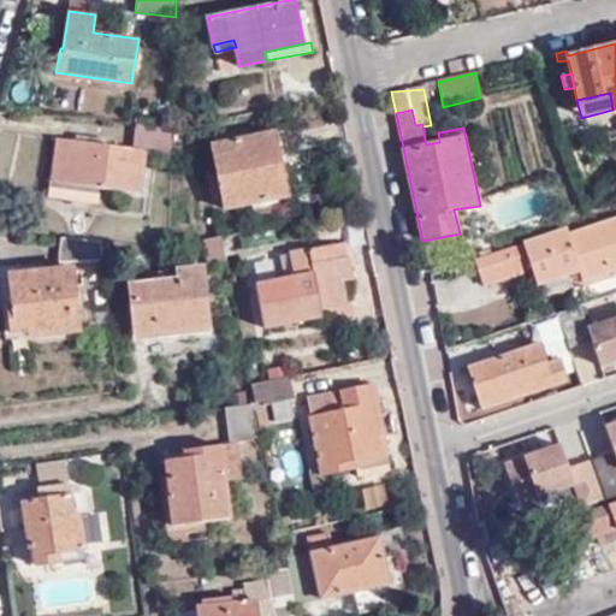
[(146,124),(172,128),(172,118),(147,116),(146,124)]
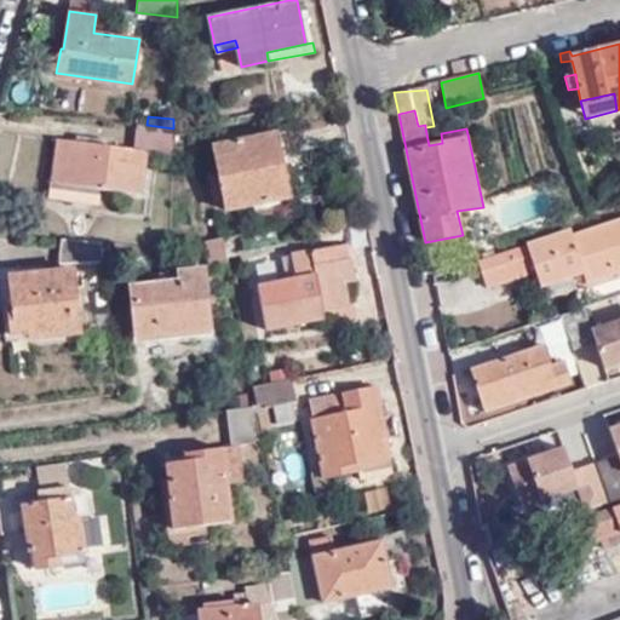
[(147,125),(137,124),(135,147),(59,137),(52,181),(99,188),(142,194),(147,151),(172,154),(173,141),(173,128),(147,125)]
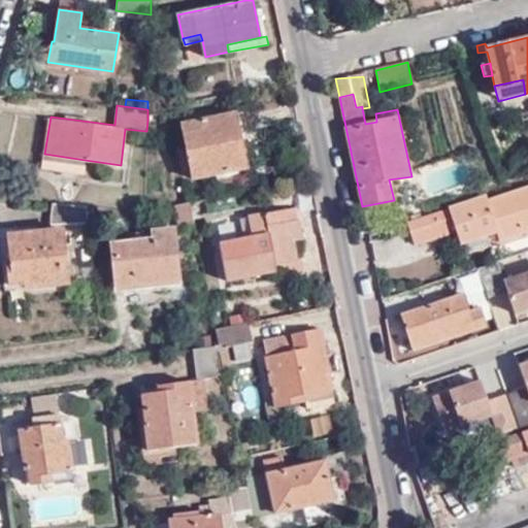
[(243,111),(236,112),(248,167),(255,165),(243,111)]
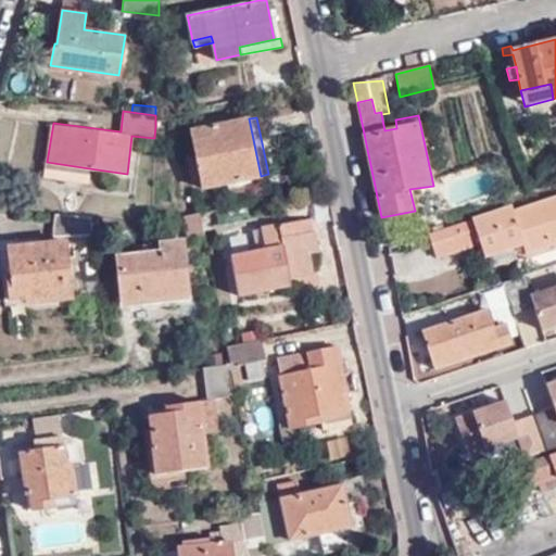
[(261,176),(249,118),(192,129),(203,188),(261,176)]
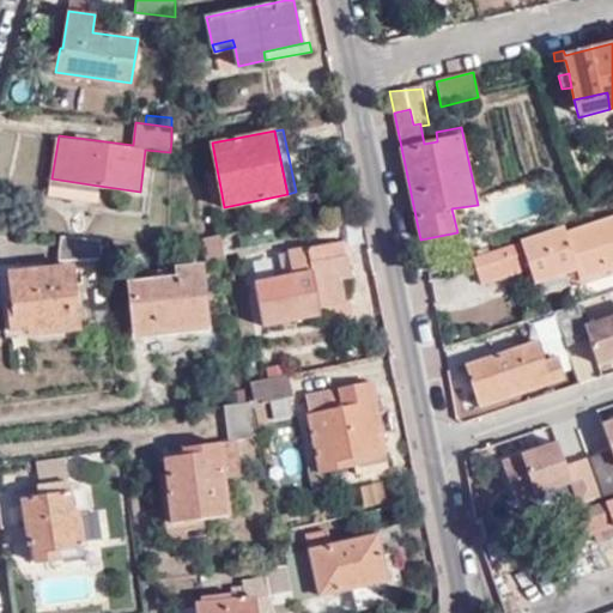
[(96,201),(98,186),(52,178),(50,195),(96,201)]
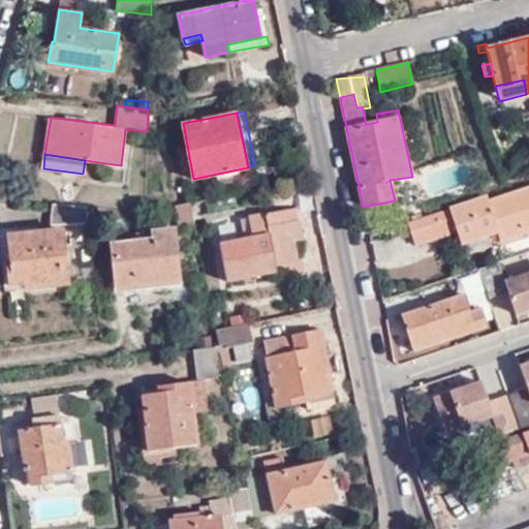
[(500,240),(528,228),(528,188),(490,203),(488,197),(449,210),(457,231),(462,244),(497,230),(500,240)]
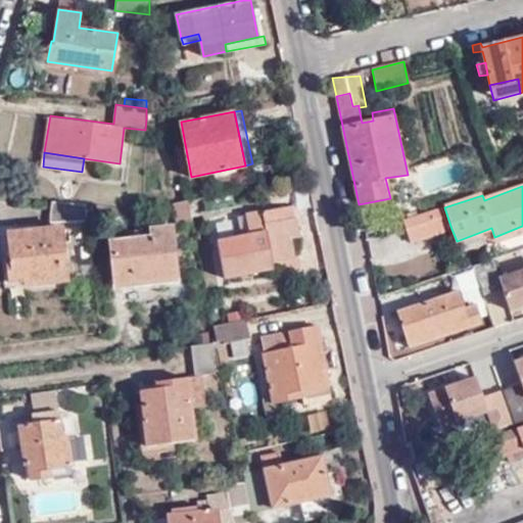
[(191,219),(187,199),(174,202),(178,222),(191,219)]
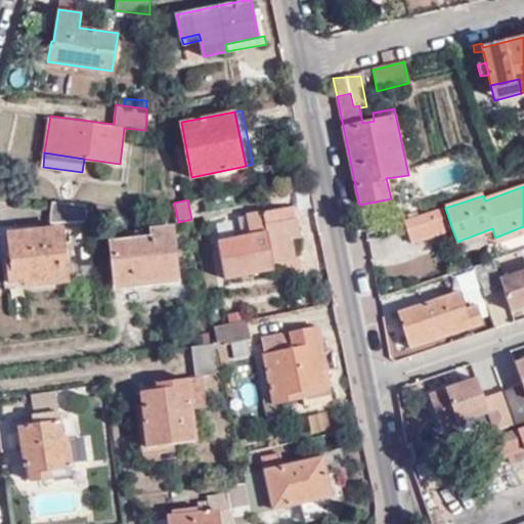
[(88,226),(85,204),(52,201),(50,222),(88,226)]
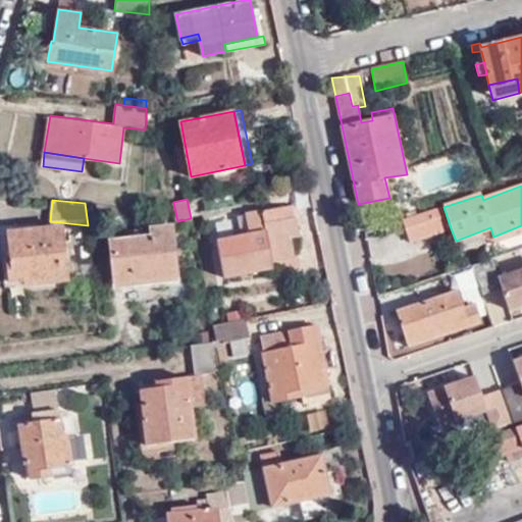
[(256,261),(270,259),(293,255),(289,236),(299,233),(293,204),(246,213),(250,232),(215,240),(222,277),(258,270),(256,261)]
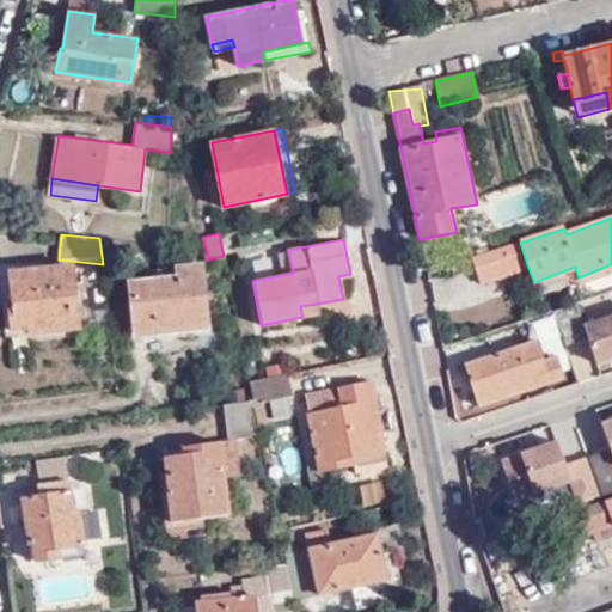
[(503,249),(510,273),(528,268),(520,243),(503,249)]
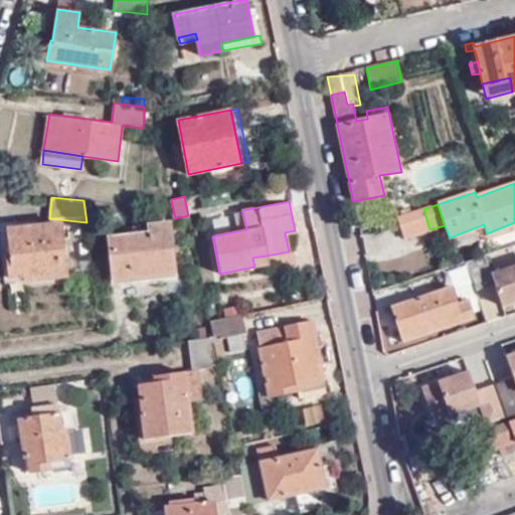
[(423,209),(396,219),(403,239),(430,229),(423,209)]
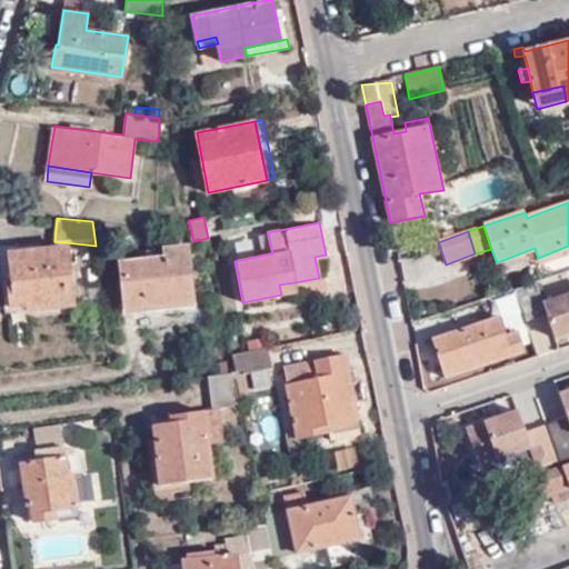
[(69,246),(9,252),(13,281),(9,281),(11,306),(28,305),(28,311),(75,306),(69,246)]
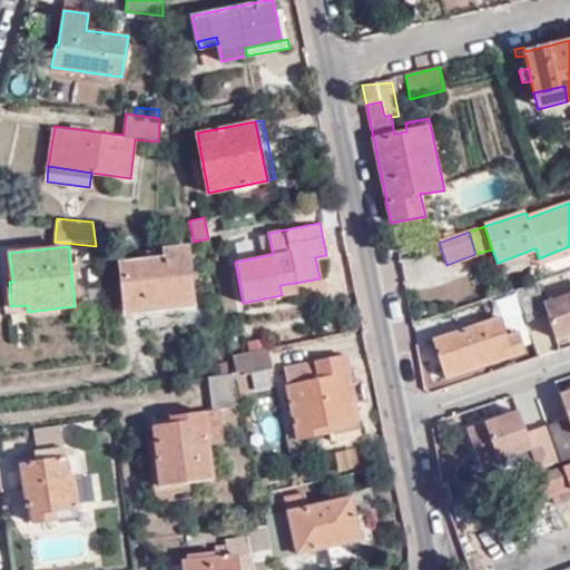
[(165,258),(120,263),(126,312),(193,304),(187,246),(164,248),(165,258)]
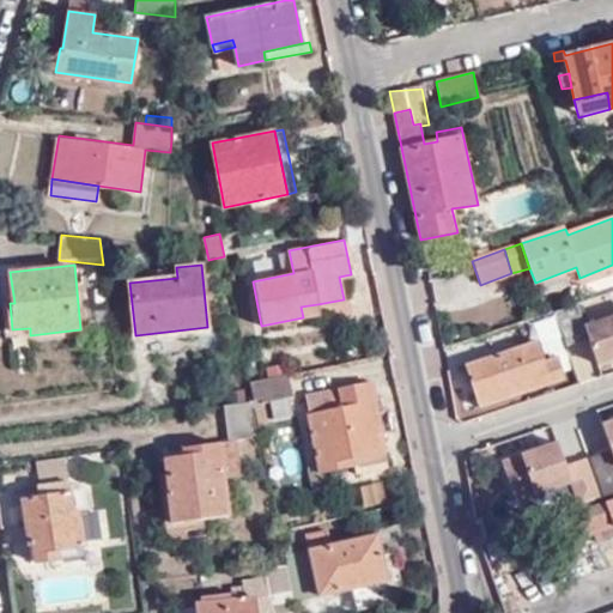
[(612,317),(586,327),(578,303),(556,311),(568,346),(589,338),(598,364),(612,358),(612,317)]
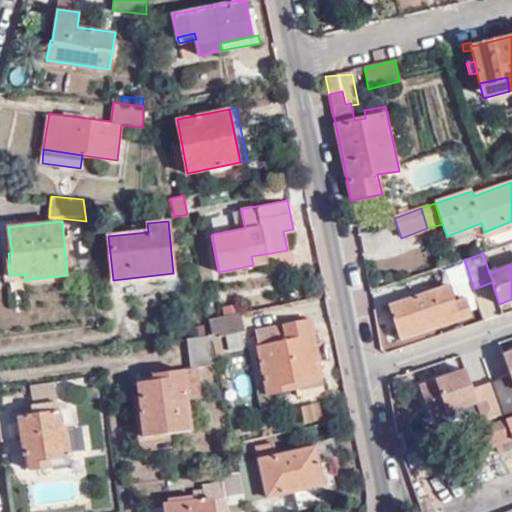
[(267,263),(265,254),(251,256),(253,265),(267,263)]
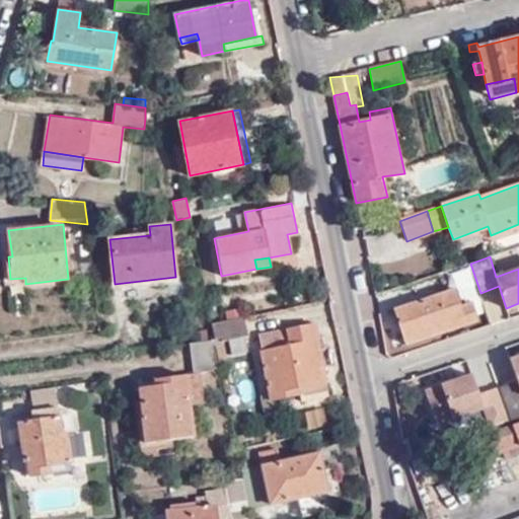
[(471,302),(468,302),(461,305),(458,297),(456,290),(395,309),(406,345),(477,322),(471,302)]
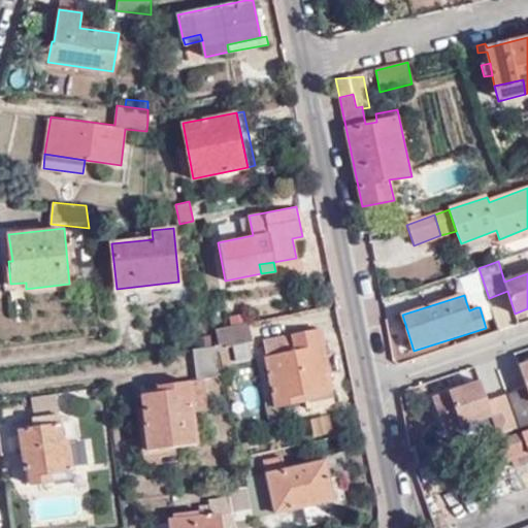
[(469,310),(476,307),(473,300),(466,302),(469,310)]
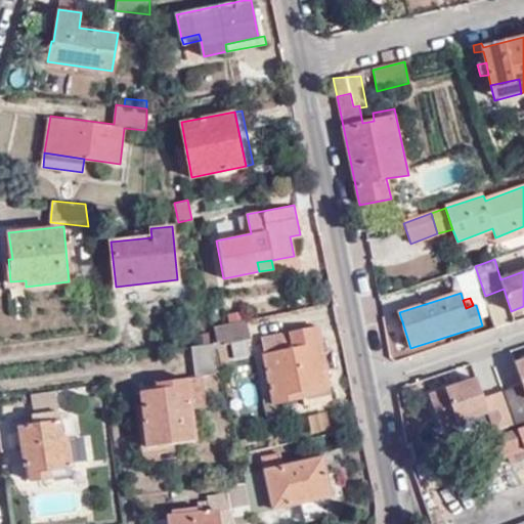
[(255,336),(251,318),(213,326),(217,343),(221,366),(233,364),(229,341),(255,336)]
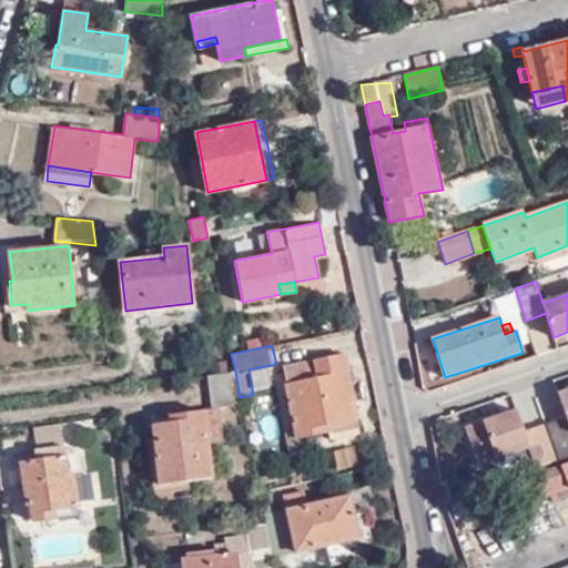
[(286,383),(296,429),(298,437),(302,436),(330,430),(332,437),(362,432),(346,353),(314,359),(318,376),(308,378),(304,362),(287,365),(291,382),(286,383)]
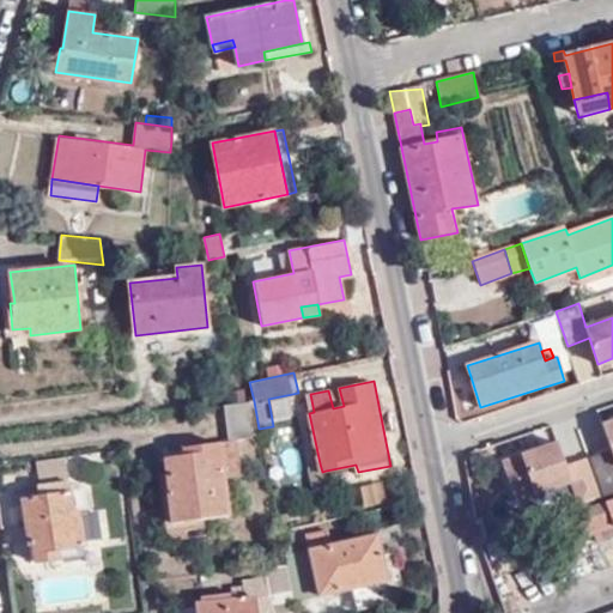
[(261,436),(259,429),(254,401),(225,405),(229,439),(182,445),(183,454),(165,457),(168,472),(174,522),(205,519),(230,515),(225,478),(243,475),(238,441),(261,436)]
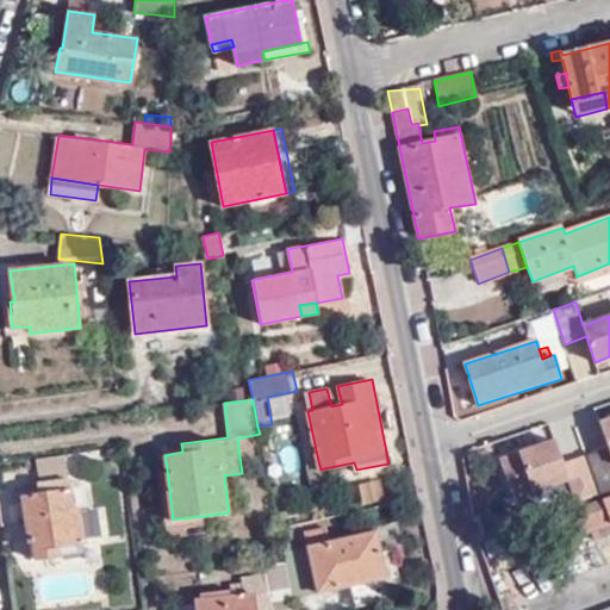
[(609,448),(587,456),(602,497),(609,492),(609,419),(601,423),(609,448)]
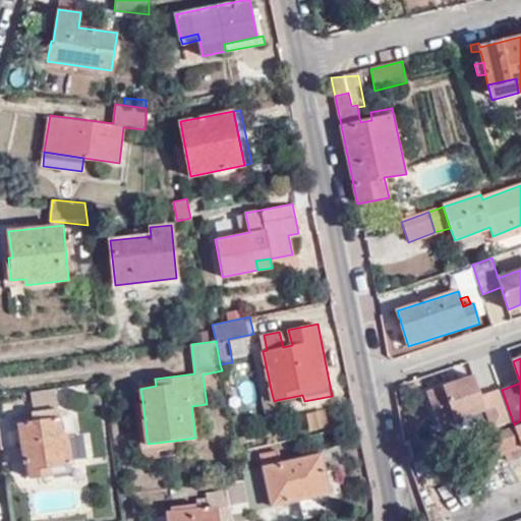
[(499,429),(514,424),(502,390),(481,397),(475,377),(427,393),(439,426),(486,410),(494,431),(499,429)]
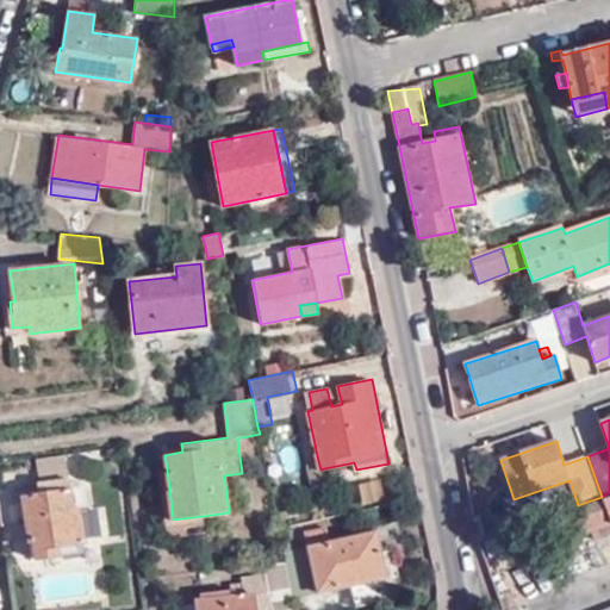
[(24,495),(30,540),(35,540),(37,558),(61,554),(60,546),(85,542),(81,508),(74,509),(72,489),(79,487),(78,479),(70,480),(67,455),(38,458),(37,458),(42,484),(41,484),(42,492),(24,495)]
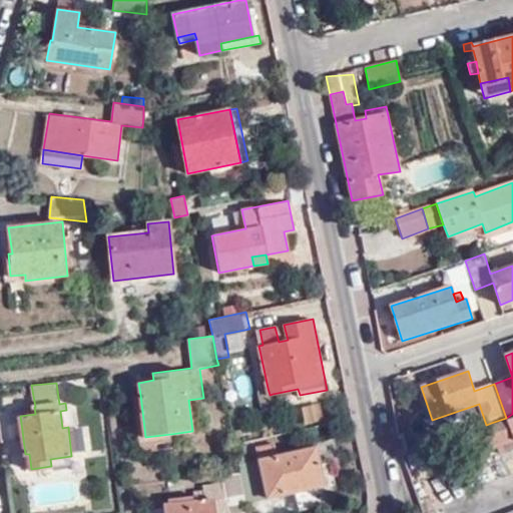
[(270,395),(268,388),(262,390),(265,409),(276,408),(273,394),(270,395)]
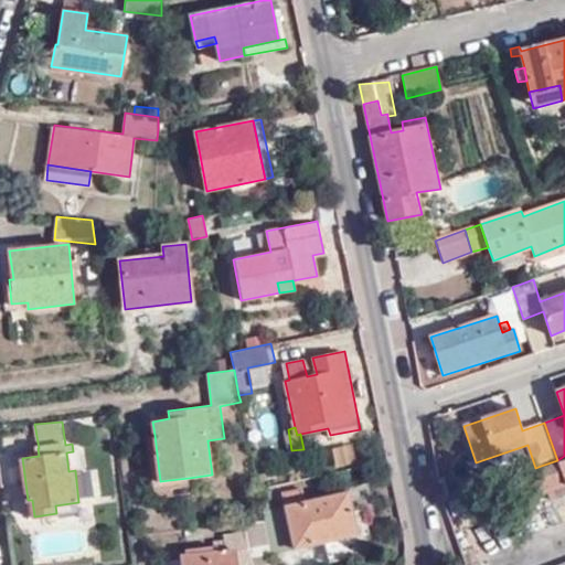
[(190,487),(189,478),(160,481),(155,435),(147,435),(153,490),(190,487)]
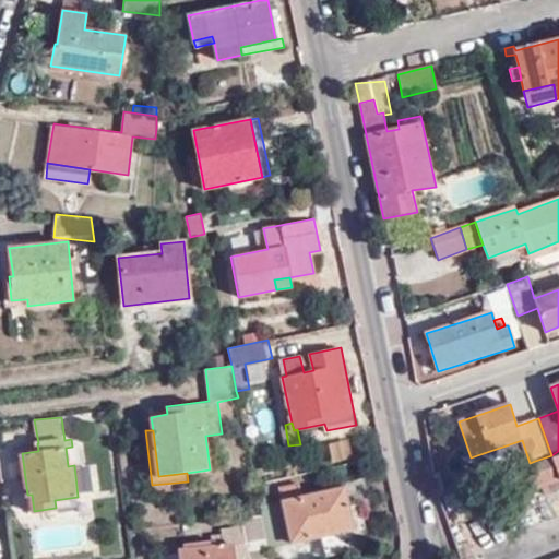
[(530,463),(503,473),(513,499),(547,487),(558,482),(558,456),(537,465),(535,461),(530,463)]
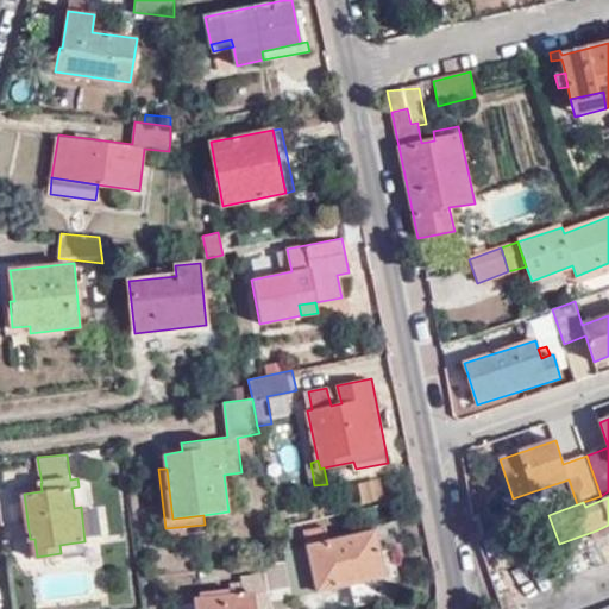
[(608,525),(596,531),(600,538),(608,534),(608,525)]
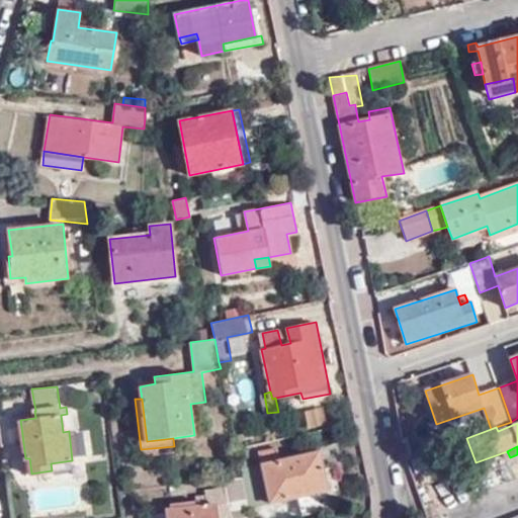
[(250,458),(239,460),(242,477),(248,505),(298,495),(303,513),(328,508),(325,489),(333,488),(329,466),(324,467),(321,450),(279,459),(276,448),(259,452),(263,468),(253,470),(250,458)]
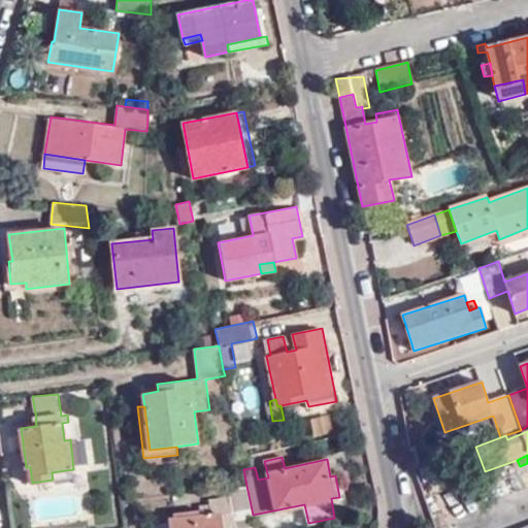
[(52,472),(53,480),(75,476),(73,469),(52,472)]
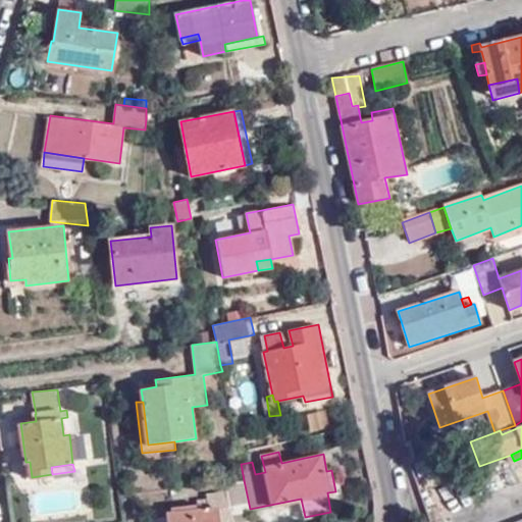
[(233,521),(242,521),(253,520),(250,509),(244,480),(226,481),(228,492),(231,508),(233,521)]
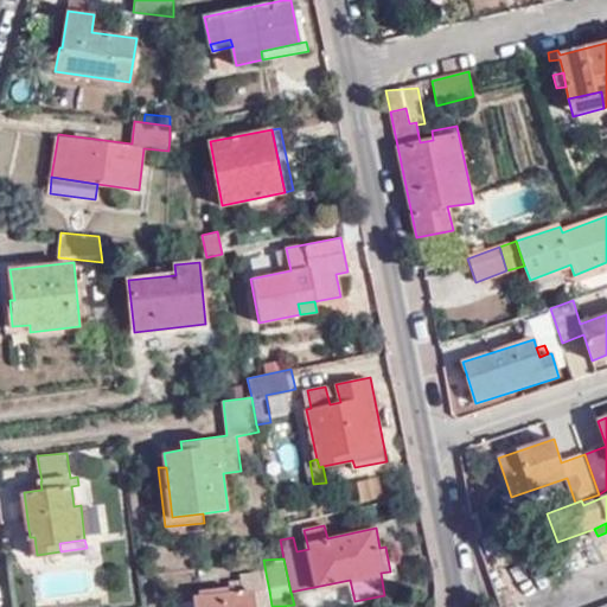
[(261,592),(269,590),(266,573),(257,575),(261,592)]
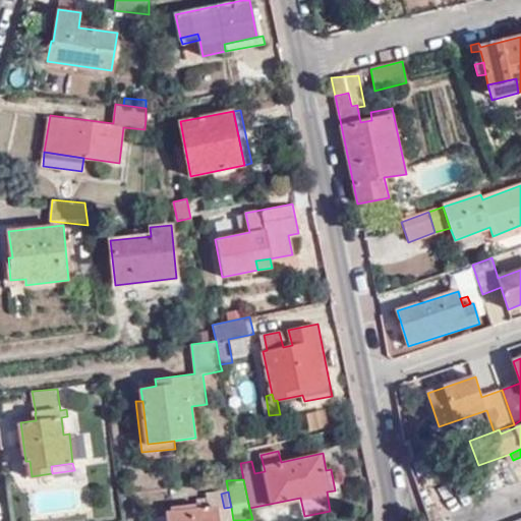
[(220,520),(219,508),(208,508),(207,499),(200,500),(201,503),(172,507),(172,512),(166,513),(167,520),(220,520)]
